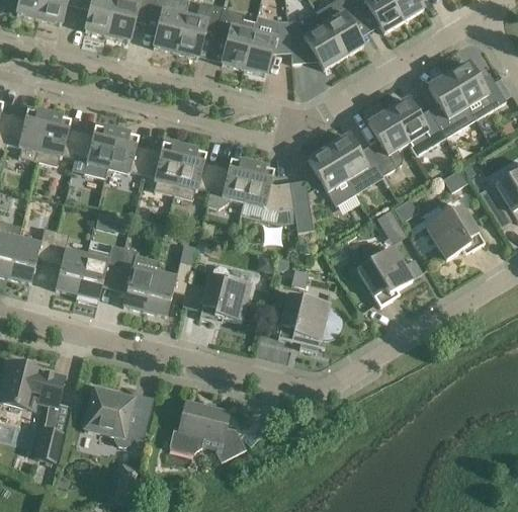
[(38,18),(42,0),(19,0),(16,12),(38,18)]
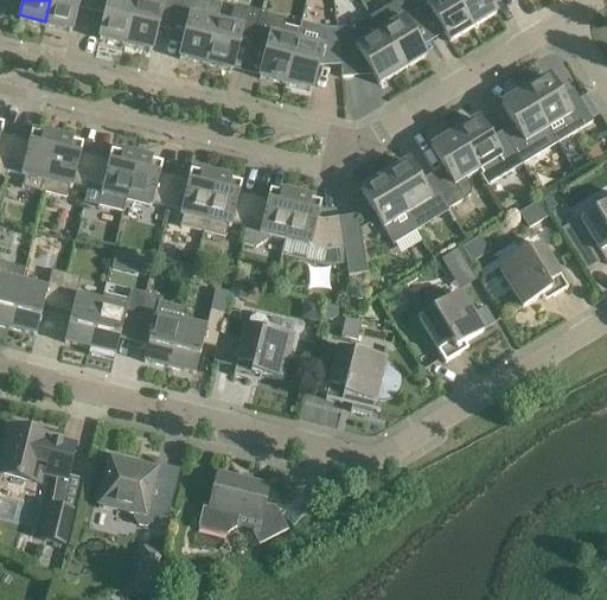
[(78,1),(91,5),(93,0),(50,0),(45,21),(71,27),(78,1)]
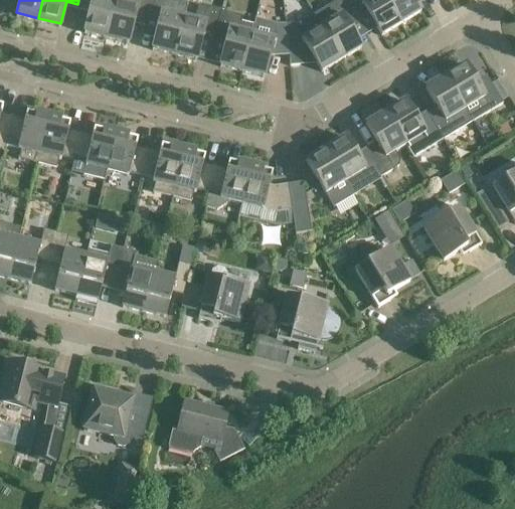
[(78,0),(77,4),(90,7),(83,29),(107,34),(115,0),(78,0)]
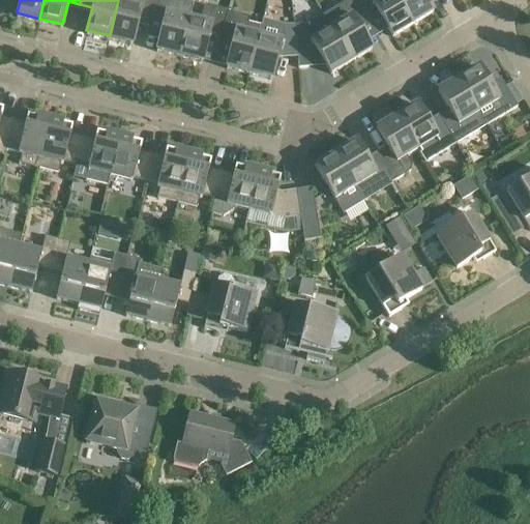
[(118,0),(110,35),(133,41),(138,19),(150,22),(155,0),(118,0)]
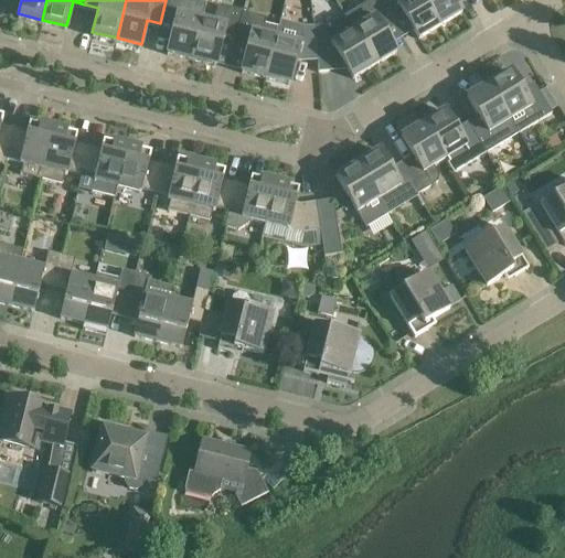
[(166,0),(160,23),(172,27),(167,50),(191,56),(201,15),(205,0),(166,0)]
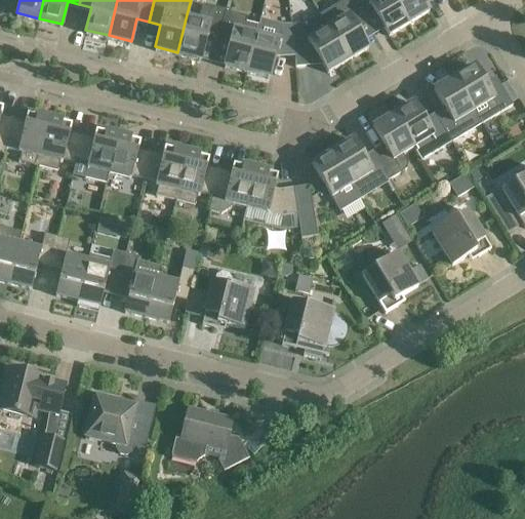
[(337,0),(320,11),(348,57),(368,45),(353,22),(364,14),(355,0),(337,0)]
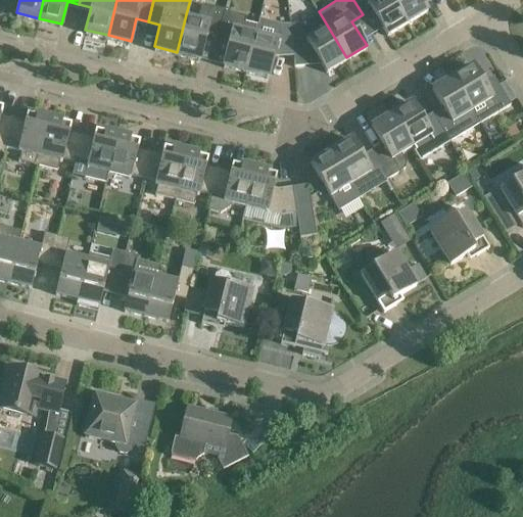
[(353,0),(363,14),(373,8),(387,33),(408,20),(394,0),(353,0)]
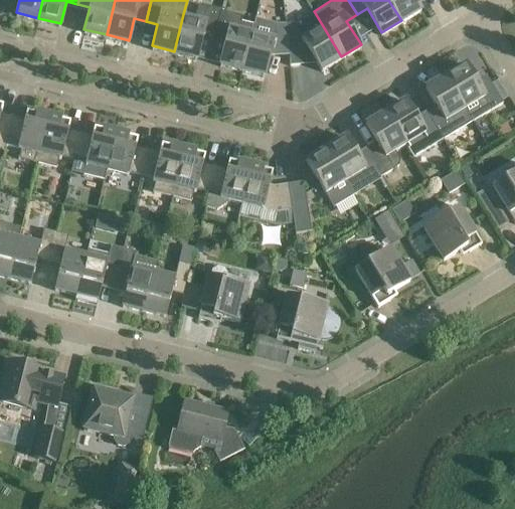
[(388,0),(401,20),(420,8),(415,0),(388,0)]
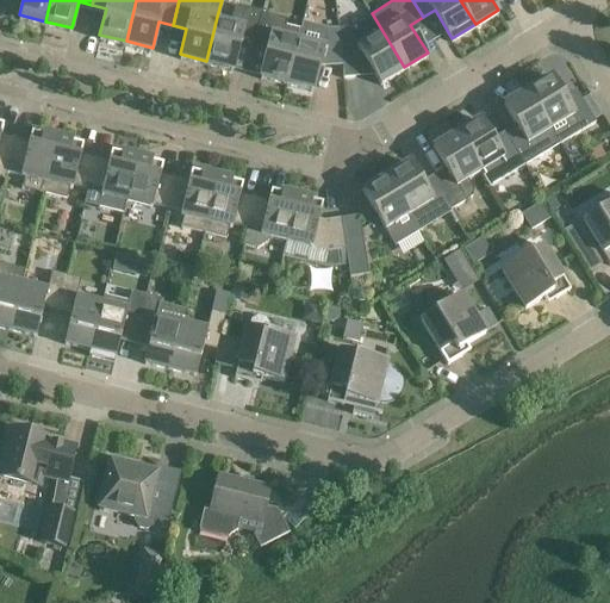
[(217,17),(206,61),(232,67),(241,36),(254,38),(261,10),(262,7),(236,1),(230,19),(217,17)]
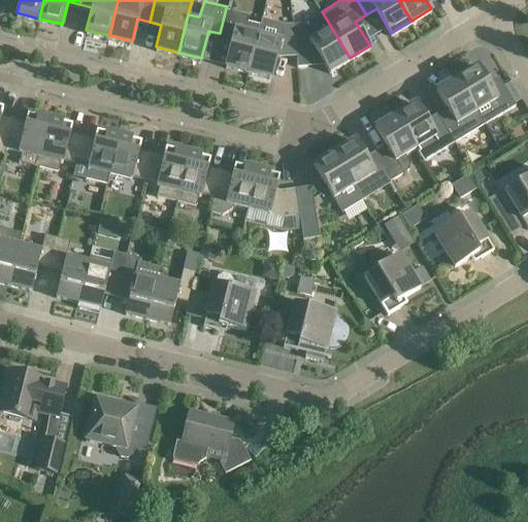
[(226,8),(220,33),(232,36),(226,64),(249,70),(260,22),(248,19),(249,13),(226,8)]
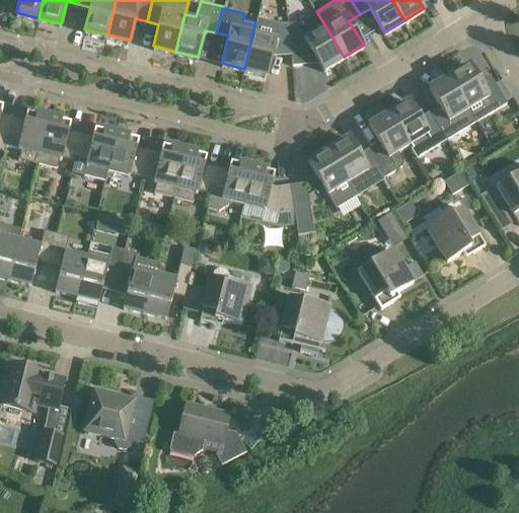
[(344,57),(316,11),(297,22),(296,20),(287,20),(291,46),(309,45),(324,69),(344,57)]
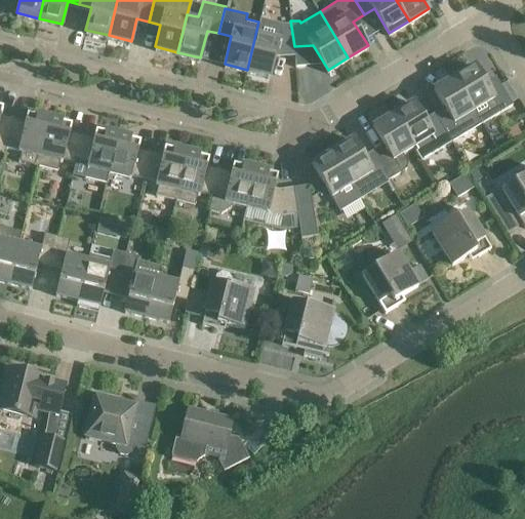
[(279,47),(294,46),(290,21),(281,22),(259,16),(258,22),(247,70),(270,75),(276,47),(279,47)]
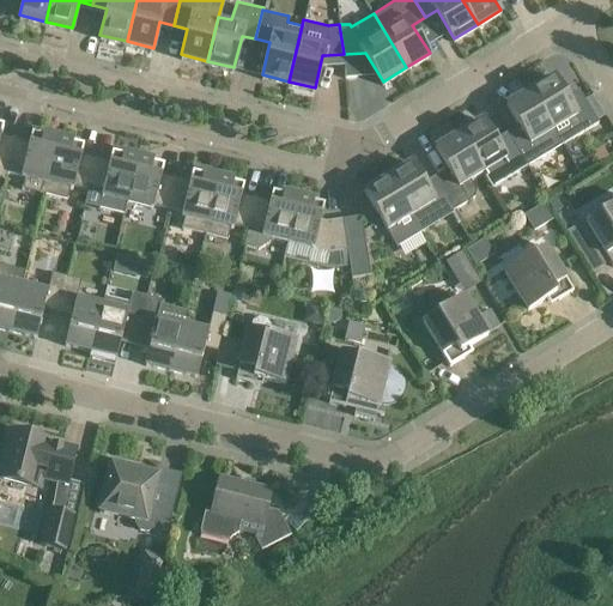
[(570,101),(553,72),(529,86),(563,140),(599,119),(583,94),(570,101)]
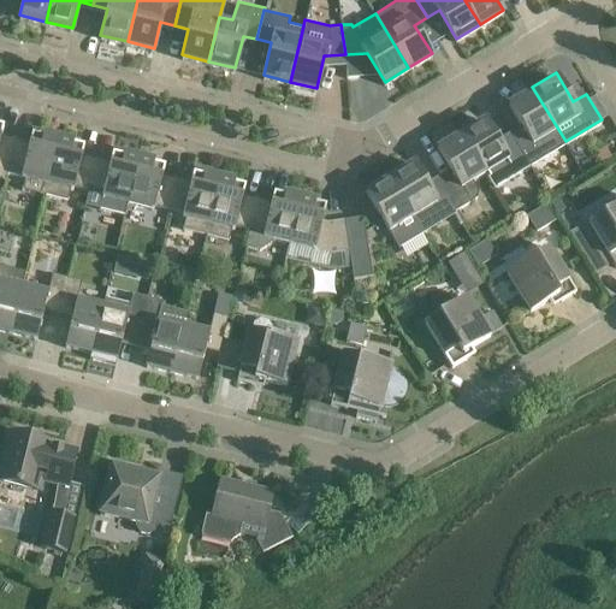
[(566,141),(532,87),(509,101),(522,124),(510,131),(529,163),(566,141)]
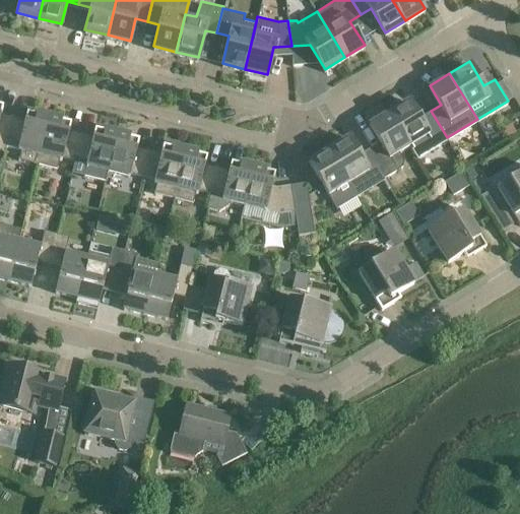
[(416,155),(447,137),(431,111),(419,117),(408,98),(389,110),(408,143),(416,155)]
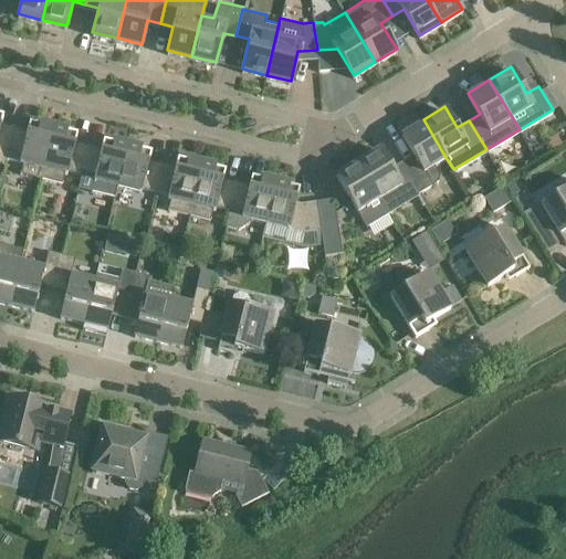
[(0,160),(6,161),(7,156),(14,124),(1,120),(3,114),(0,113),(0,160)]
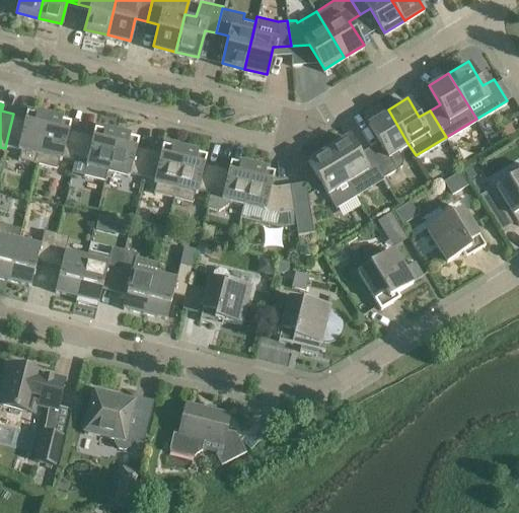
[(18,156),(38,161),(50,112),(36,108),(35,113),(26,111),(25,117),(13,114),(6,143),(20,147),(18,156)]
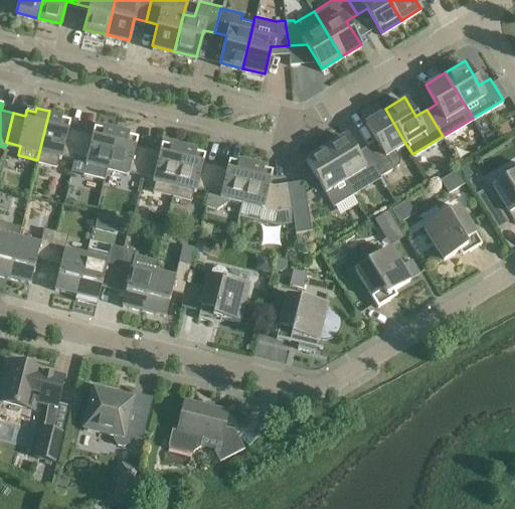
[(394,148),(404,142),(385,109),(365,121),(376,139),(366,146),(382,172),(398,163),(399,156),(394,148)]
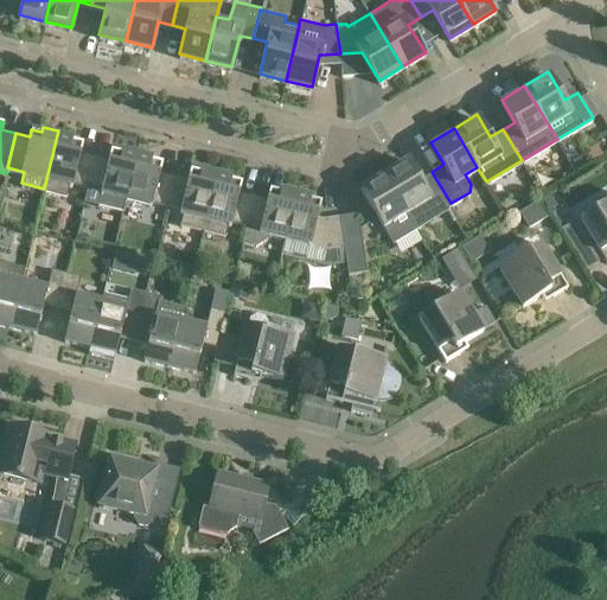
[(74,134),(58,131),(44,189),(66,195),(69,183),(72,183),(74,179),(88,183),(95,153),(81,150),(82,141),(72,139),(74,134)]
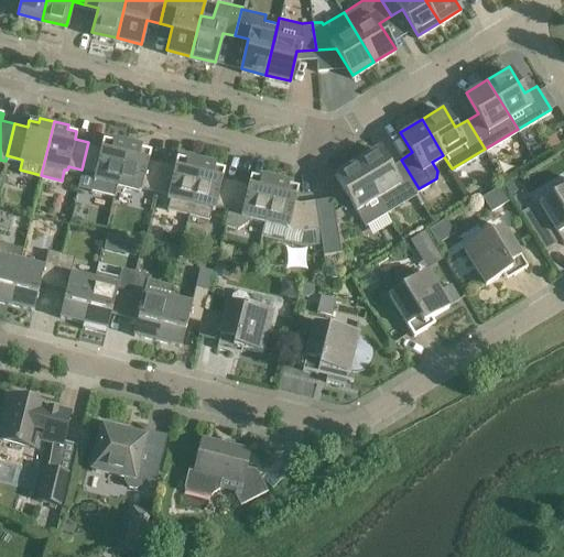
[(117,183),(128,140),(114,135),(112,140),(102,138),(101,144),(88,142),(82,170),(94,173),(90,187),(115,194),(117,183)]
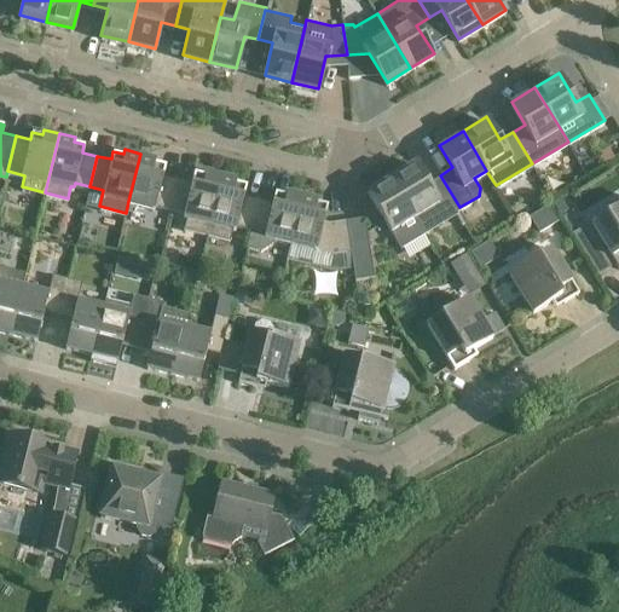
[(156,202),(169,206),(178,175),(163,172),(165,165),(155,162),(156,157),(140,154),(128,201),(155,207),(156,202)]
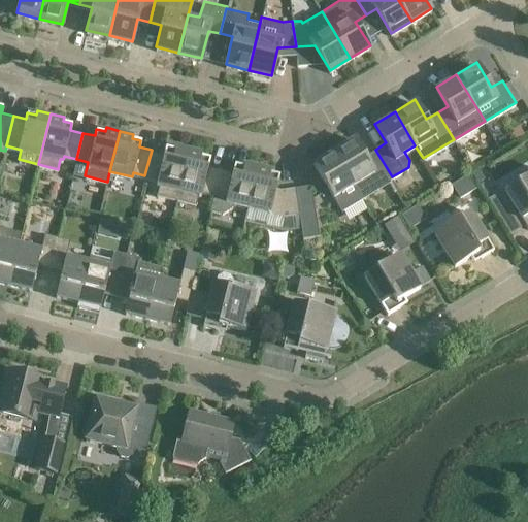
[(371,189),(392,176),(375,150),(365,156),(354,136),(333,149),(361,195),(371,189)]
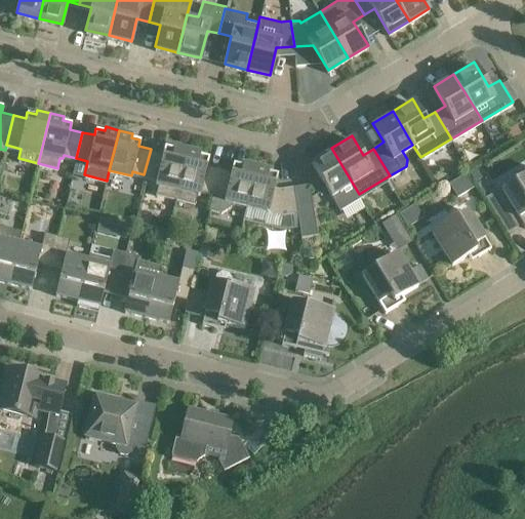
[(156,192),(175,197),(188,147),(174,144),(173,148),(164,146),(163,152),(151,149),(144,174),(156,177),(155,182),(158,182),(156,192)]
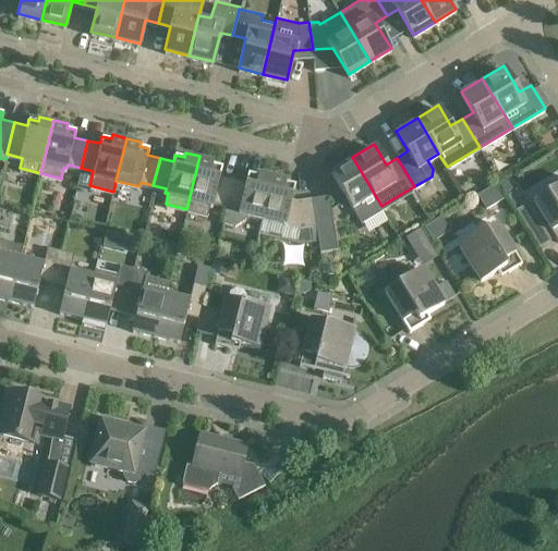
[(214,200),(226,204),(233,176),(220,173),(221,166),(213,163),(213,159),(199,156),(186,209),(207,215),(209,204),(213,204),(214,200)]
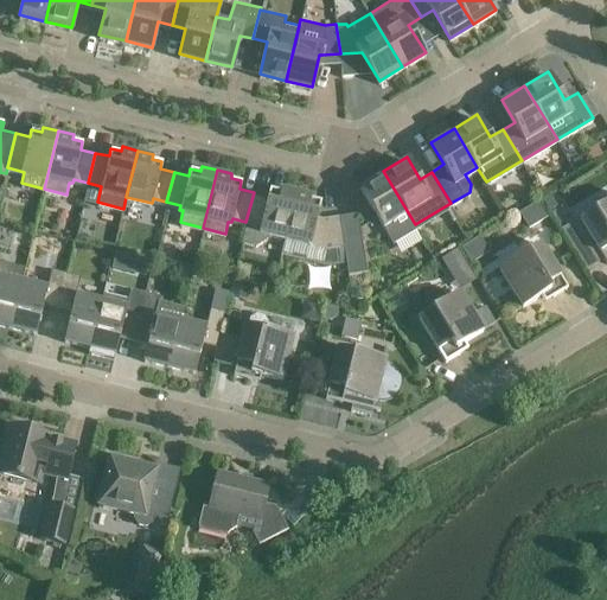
[(393,238),(415,224),(383,171),(360,185),(393,238)]
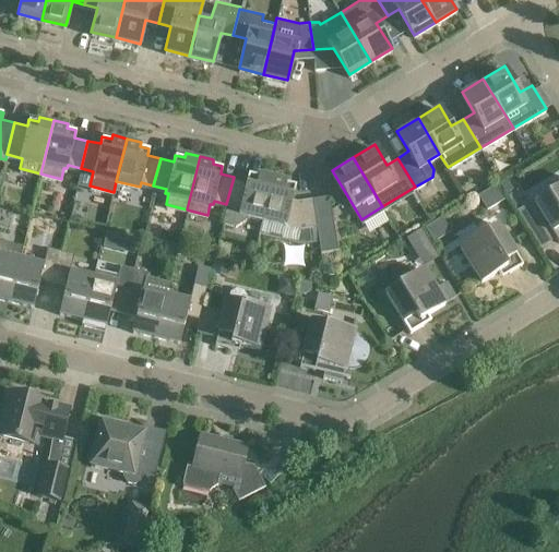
[(252,214),(262,217),(273,175),(259,170),(258,175),(248,172),(246,179),(234,177),(226,204),(223,219),(239,224),(252,214)]
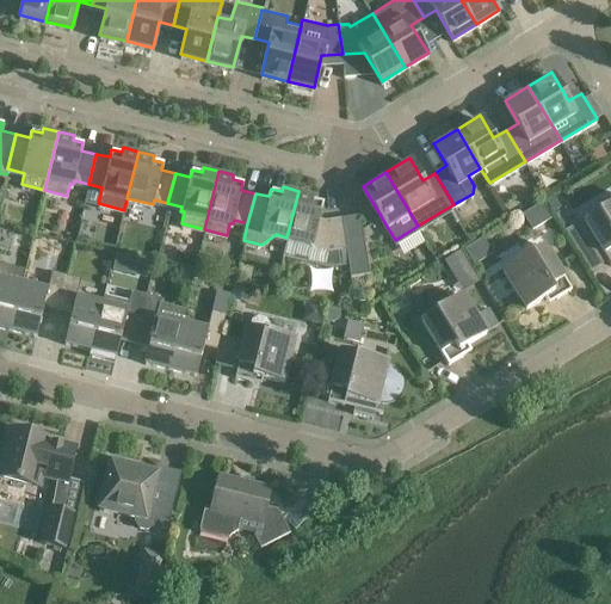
[(544,195),(551,208),(562,201),(555,189),(544,195)]
